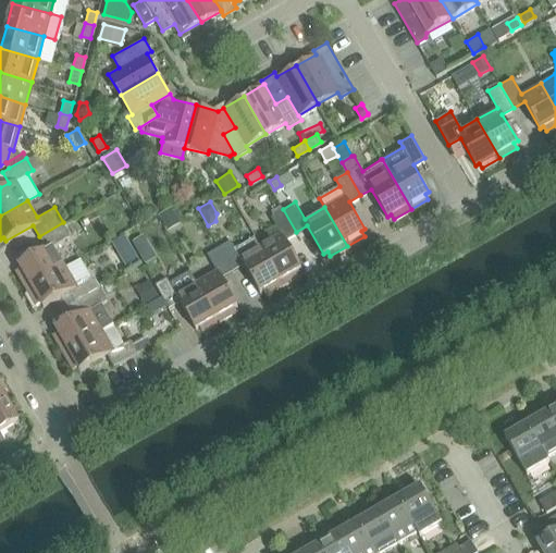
[(280,204),(271,209),(273,214),(283,209),(280,204)]
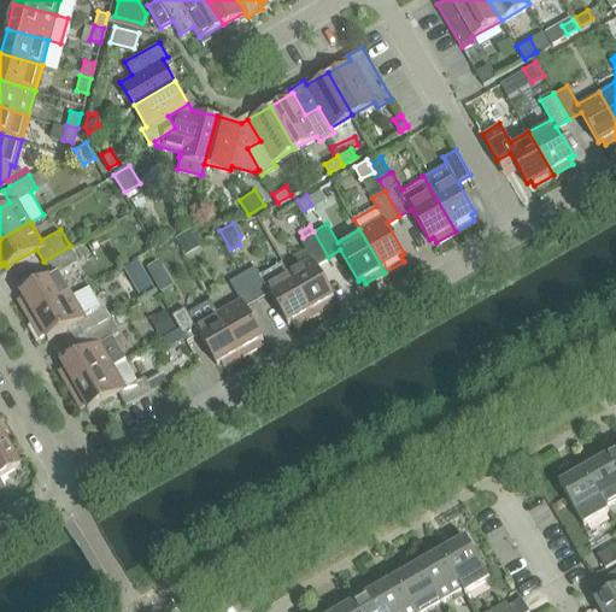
[(188,228),(175,235),(185,252),(198,245),(188,228)]
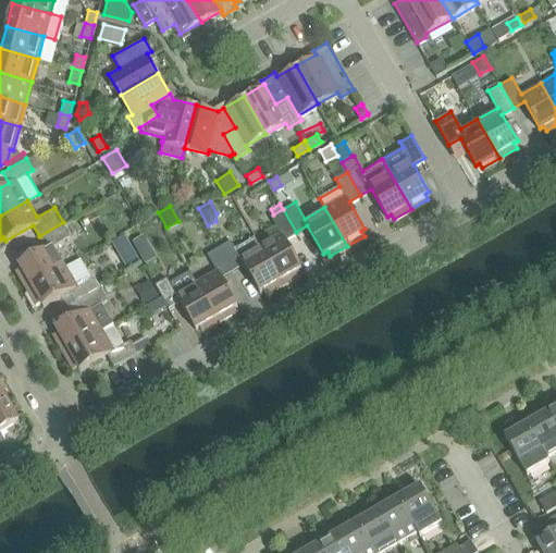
[(296,232),(283,209),(273,214),(271,216),(281,233),(260,244),(283,283),(300,273),(297,268),(301,266),(285,238),(296,232)]
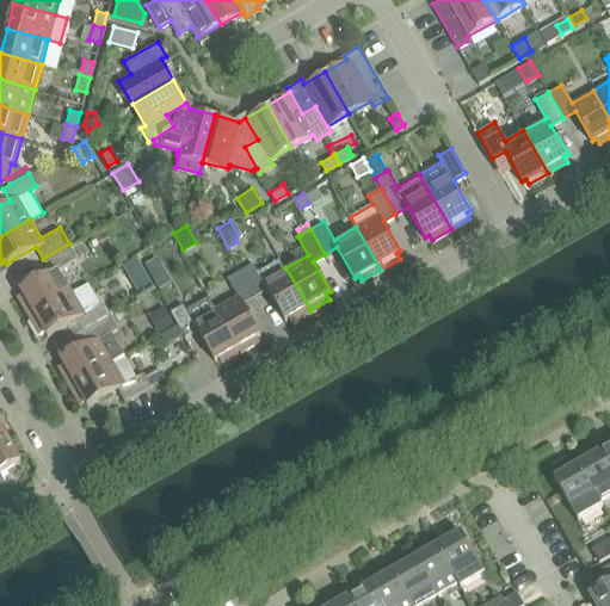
[(69,243),(43,259),(50,271),(20,289),(23,292),(18,296),(29,315),(71,290),(59,267),(76,257),(69,243)]
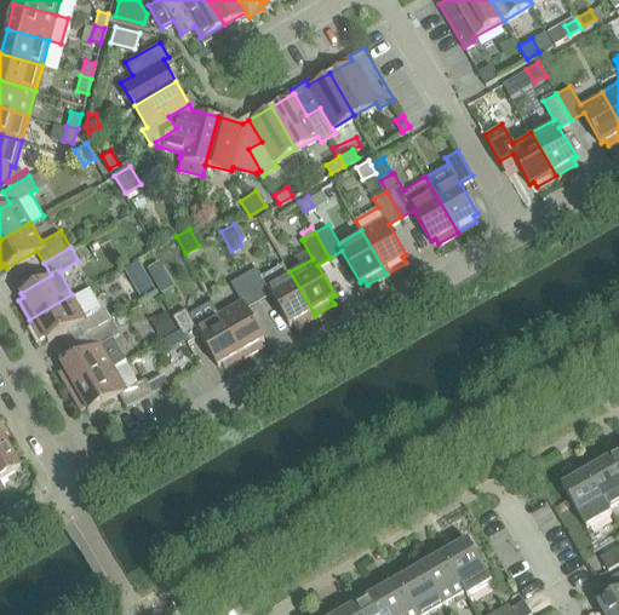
[(125,268),(130,275),(143,266),(138,260),(125,268)]
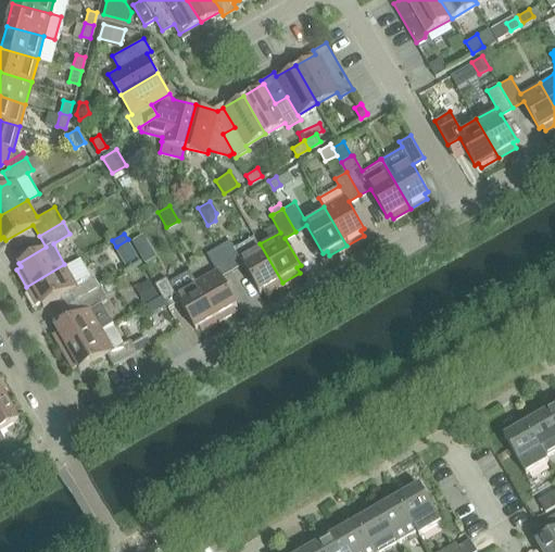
[(282,283),(260,243),(254,235),(235,246),(230,238),(218,246),(232,270),(243,263),(259,290),(263,288),(265,292),(282,283)]
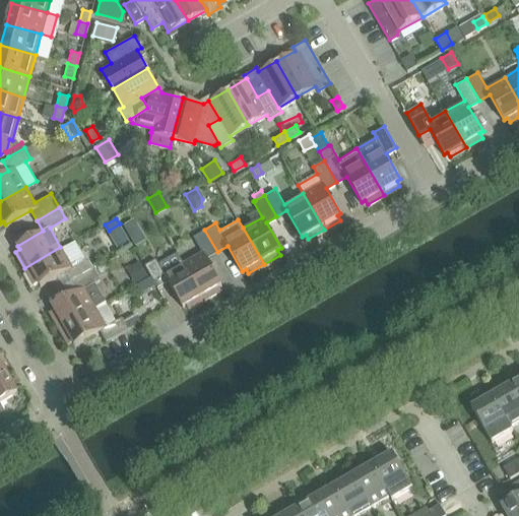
[(184,262),(204,299),(220,289),(217,284),(221,282),(206,257),(217,252),(204,230),(193,236),(202,252),(184,262)]
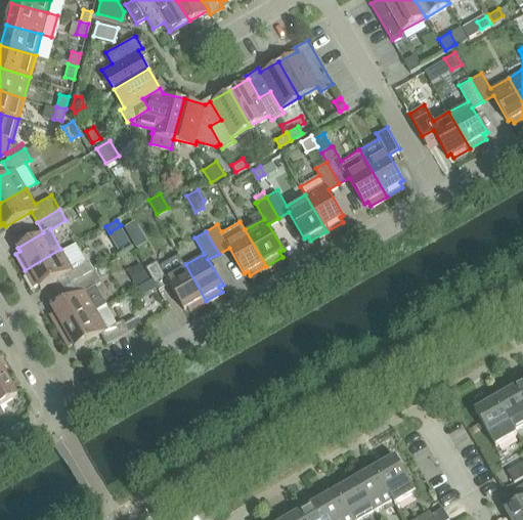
[(141,232),(132,237),(136,246),(145,241),(141,232)]
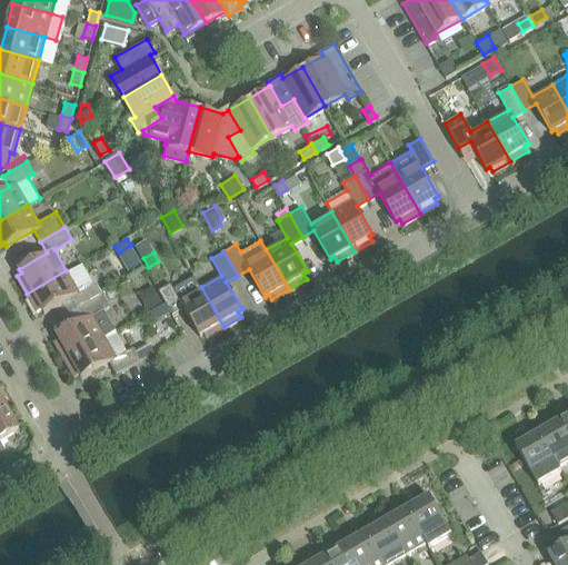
[(78,307),(102,293),(96,280),(78,290),(66,270),(27,294),(37,310),(41,308),(43,311),(71,296),(78,307)]
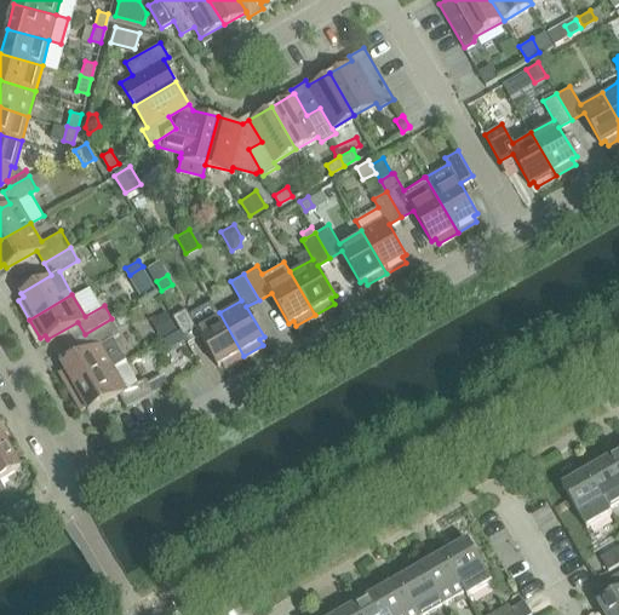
[(244,356),(219,312),(212,300),(189,314),(185,306),(172,315),(179,328),(185,338),(188,342),(200,334),(217,365),(222,362),(224,367),(244,356)]
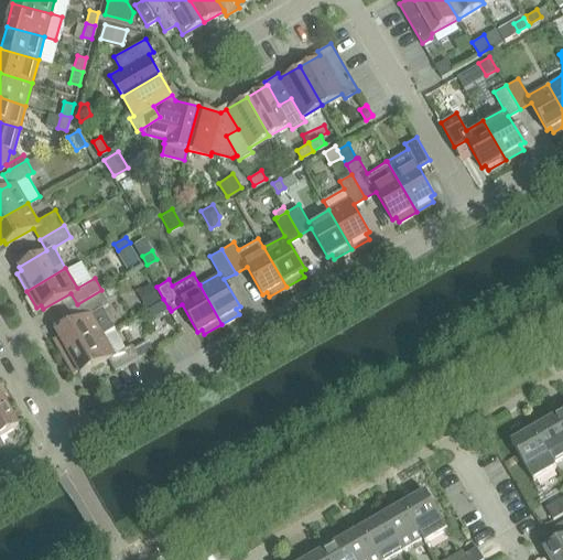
[(150,282),(137,290),(147,305),(159,299),(150,282)]
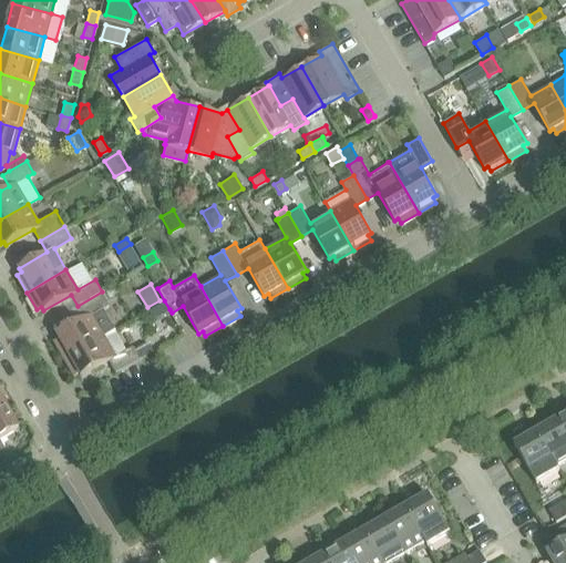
[(78,306),(84,317),(57,334),(59,337),(54,340),(64,358),(103,335),(115,328),(103,307),(109,304),(102,292),(78,306)]
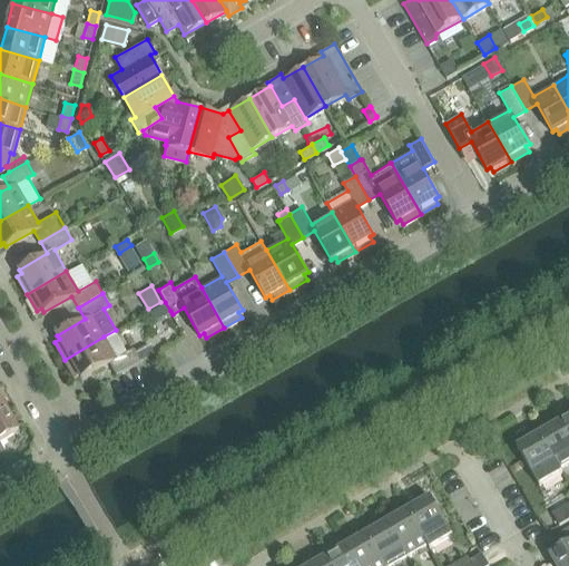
[(165,302),(150,310),(155,320),(170,311),(165,302)]
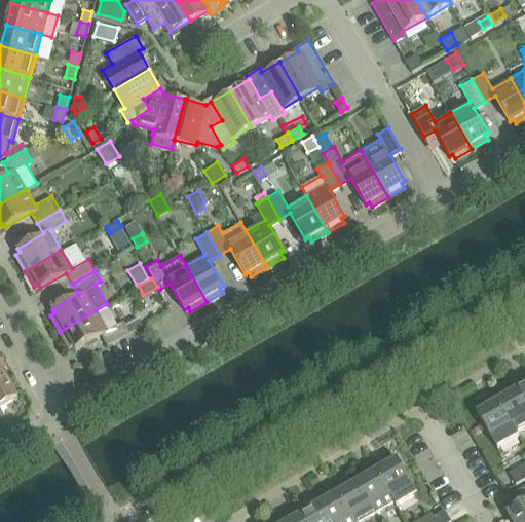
[(173,297),(154,304),(160,322),(180,313),(173,297)]
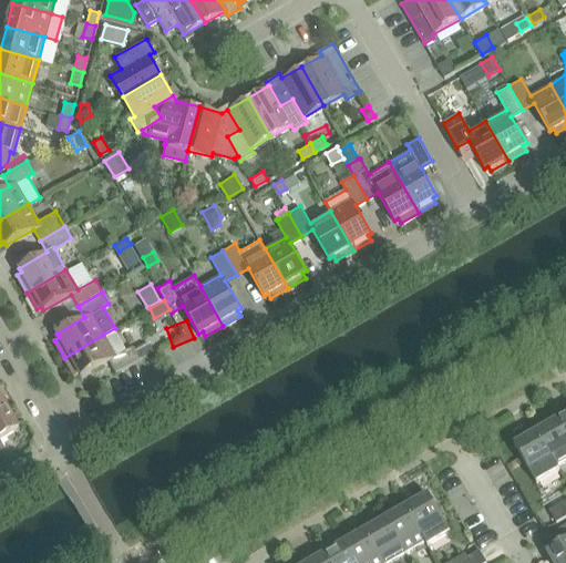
[(126,348),(115,328),(103,335),(64,358),(74,375),(79,372),(81,376),(109,360),(115,371),(140,357),(134,347),(133,345),(126,348)]
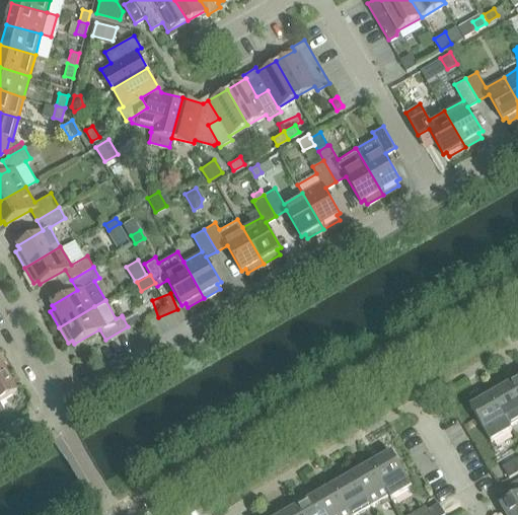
[(131,312),(123,317),(128,326),(141,319),(137,313),(133,315),(131,312)]
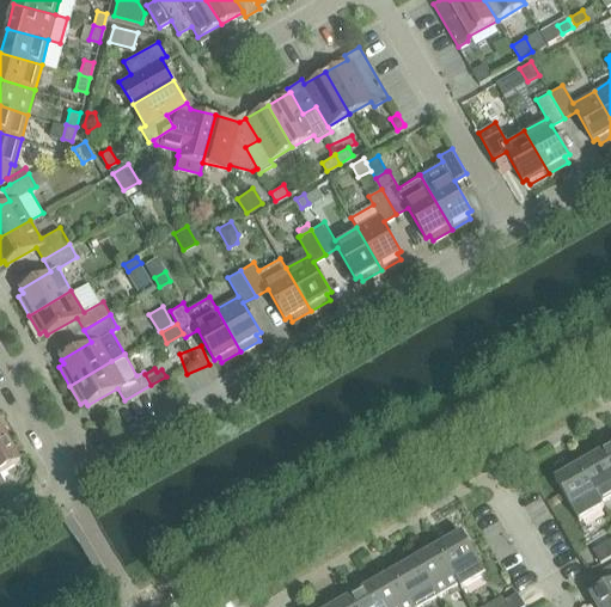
[(0,485),(4,483),(0,476),(0,470),(18,460),(5,437),(0,440),(0,485)]
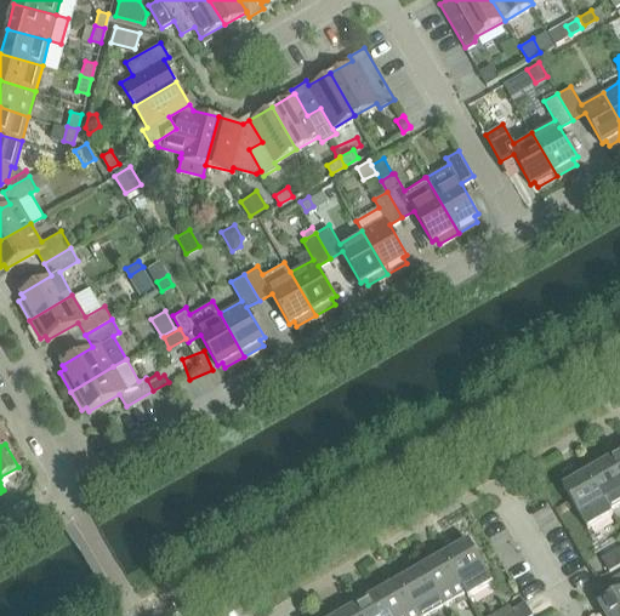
[(619,451),(609,458),(619,477),(619,451)]
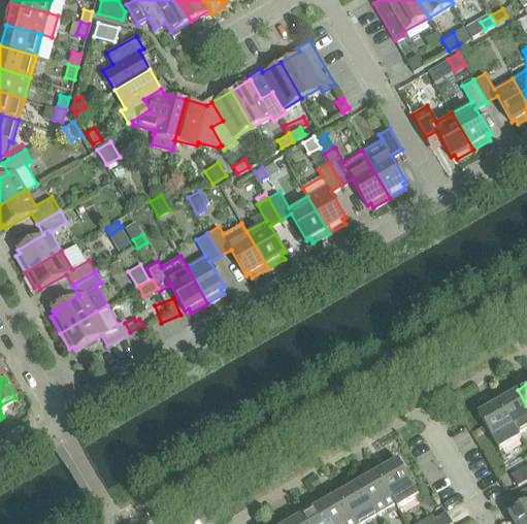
[(526,426),(526,405),(518,390),(498,400),(517,432),(518,431),(526,426)]
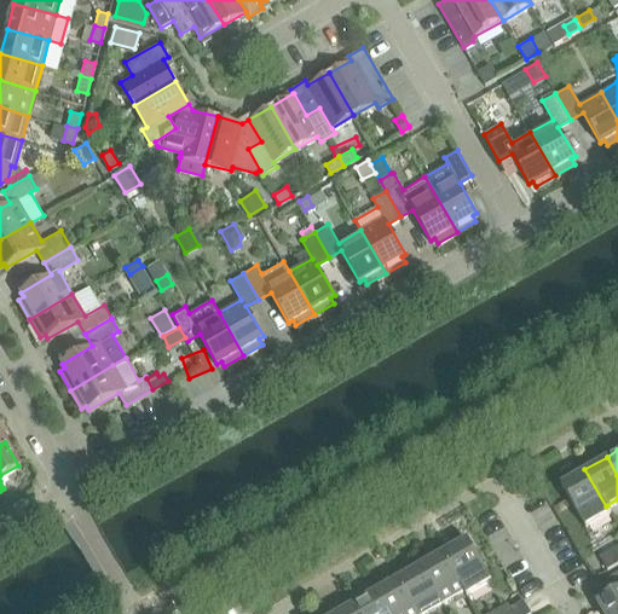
[(607,505),(606,507),(584,469),(561,484),(585,525),(610,510),(607,505)]
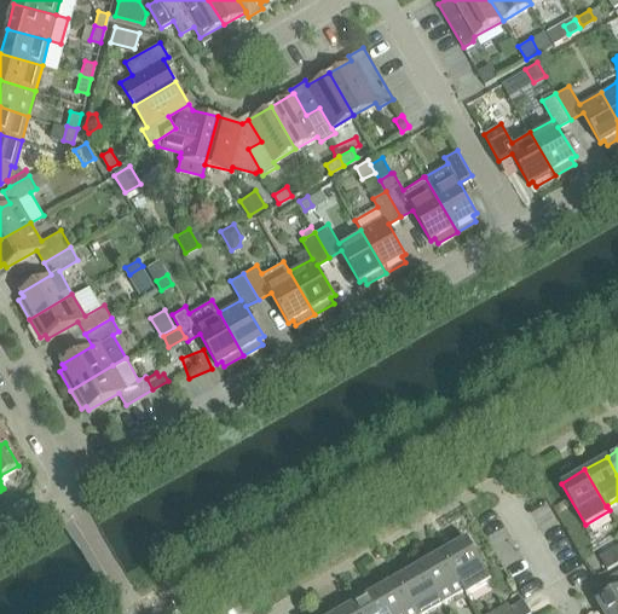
[(443,551),(467,594),(491,579),(467,538),(443,551)]
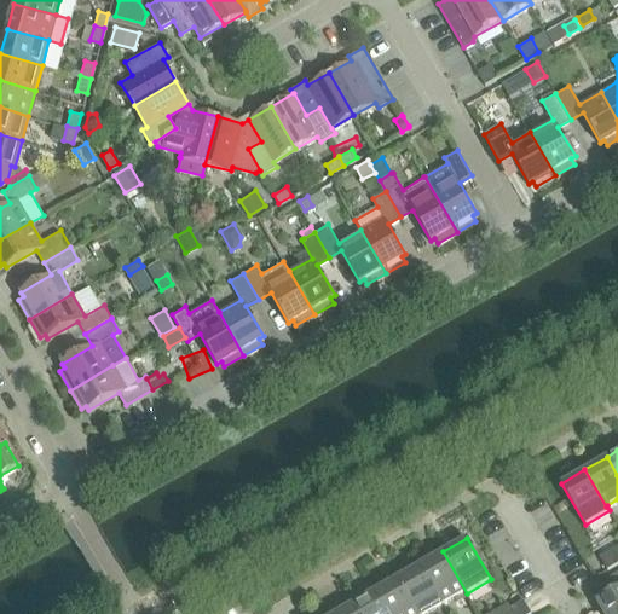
[(617,544),(600,555),(607,568),(617,561),(617,544)]
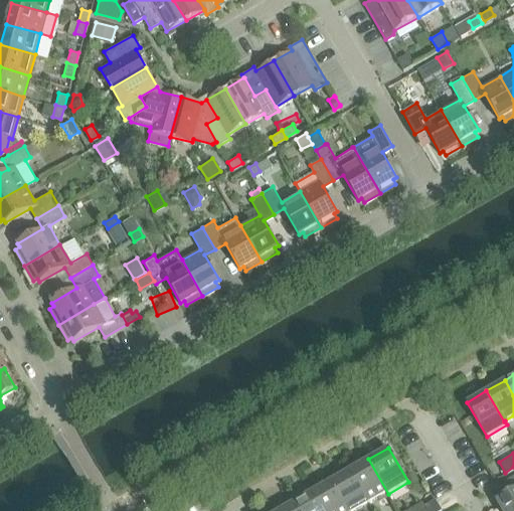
[(368,459),(350,470),(367,500),(385,490),(387,494),(388,494),(368,459)]
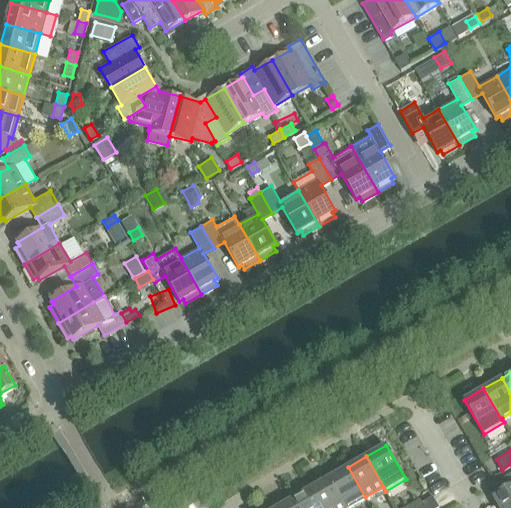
[(365,497),(348,467),(329,477),(347,507),(365,497)]
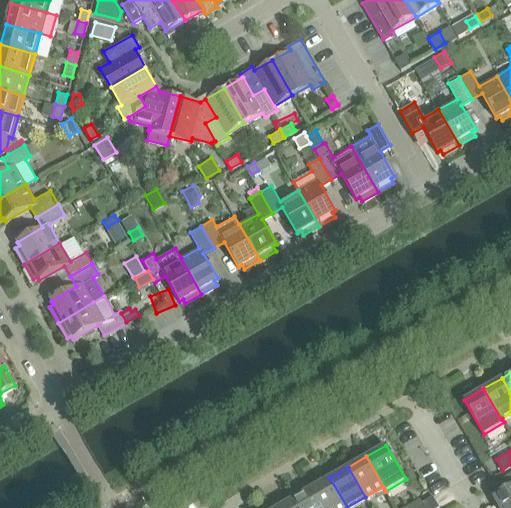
[(510,507),(510,471),(493,482),(499,493),(493,496),(499,507),(510,507)]
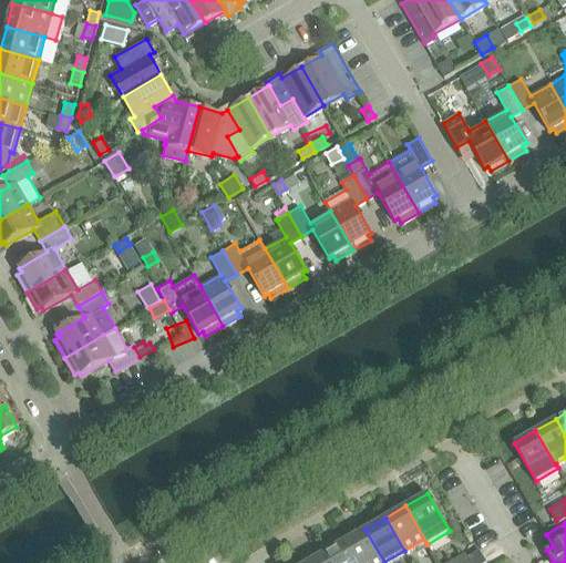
[(343,541),(356,562),(383,562),(384,562),(364,529),(343,541)]
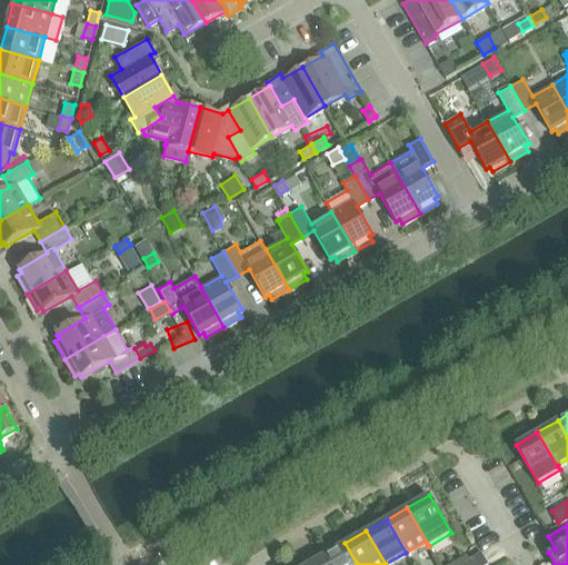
[(357,564),(345,543),(325,555),(329,564),(357,564)]
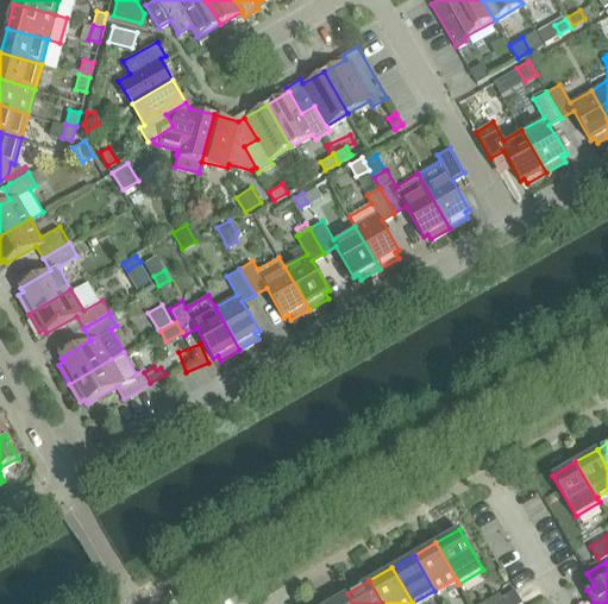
[(352,603),(348,593),(328,603),(352,603)]
